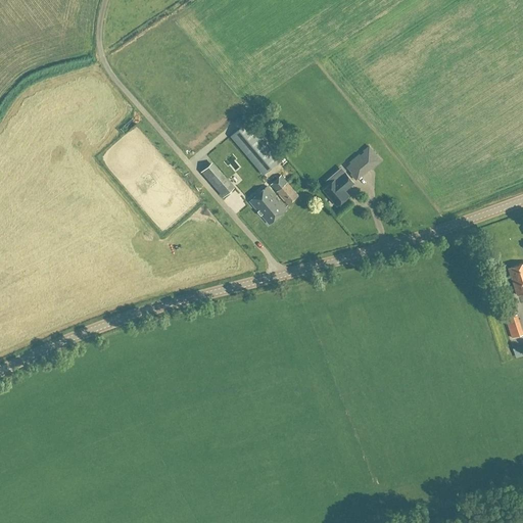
[(266,172),(281,158),(249,121),(233,134),(266,172)]
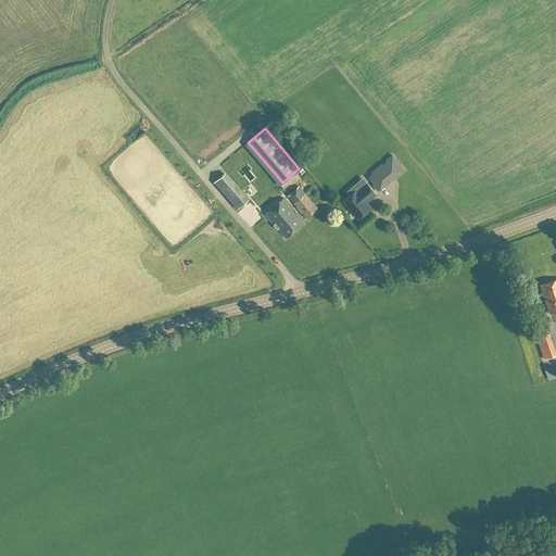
[(222,187),(244,166),(234,154),(211,174),(222,187)]
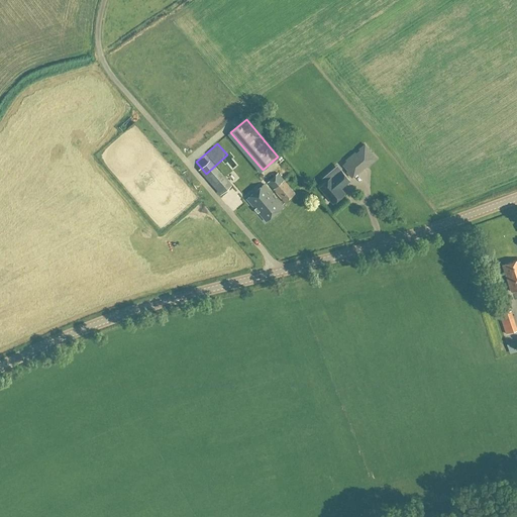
[(366,144),(355,152),(359,158),(367,166),(377,158),(366,144)]
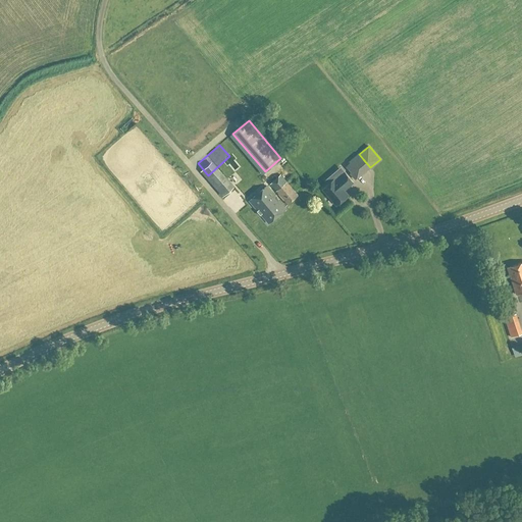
[(354,166),(363,159),(359,154),(350,162),(351,163),(348,166),(353,171),(351,173),(355,178),(360,174),(354,166)]
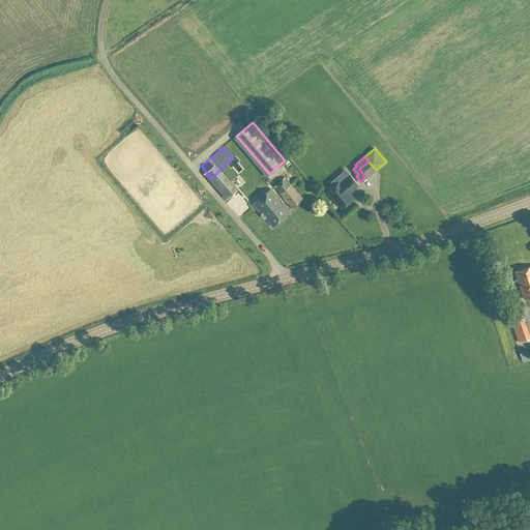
[(330,182),(333,186),(327,192),(342,208),(354,198),(349,193),(359,185),(346,170),(330,182)]
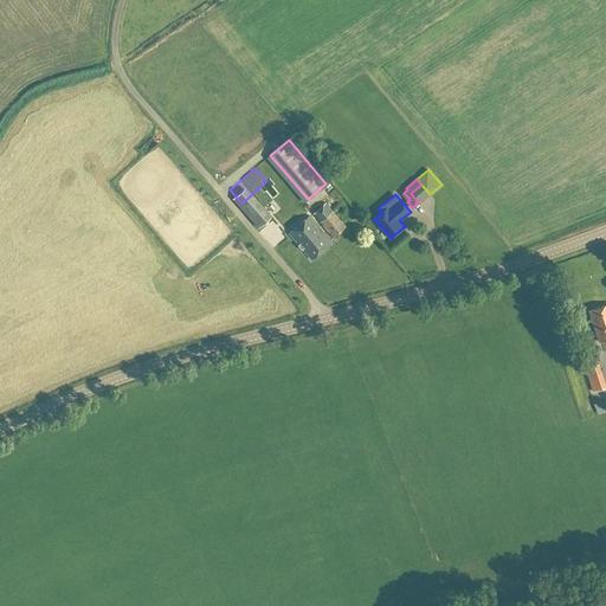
[(334,237),(346,226),(326,202),(314,213),(334,237)]
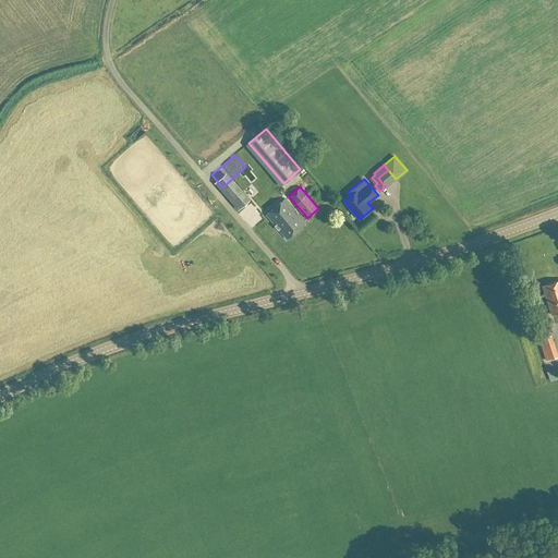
[(241,207),(249,201),(242,194),(235,201),(241,207)]
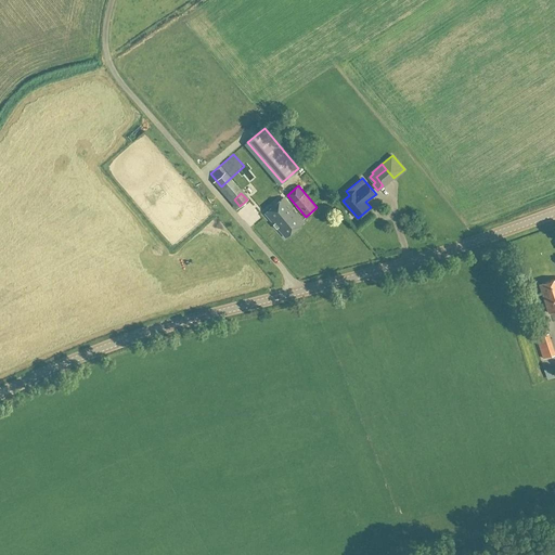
[(209,195),(205,199),(211,207),(216,204),(209,195)]
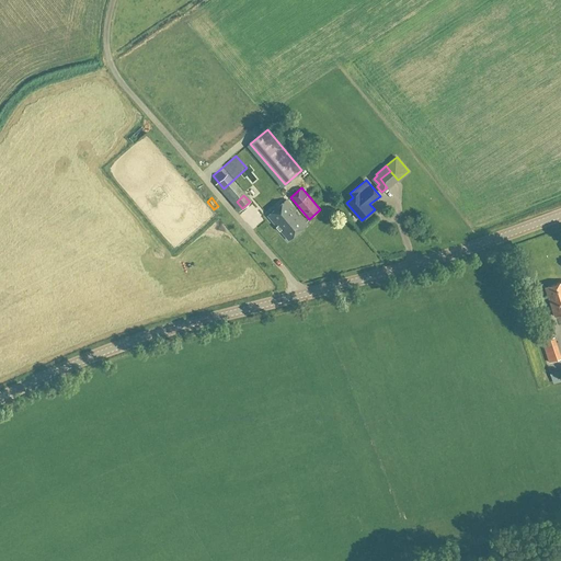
[(288,240),(307,224),(287,201),(268,216),(288,240)]
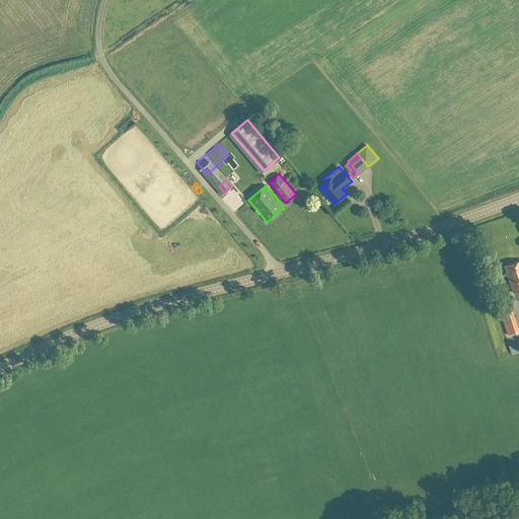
[(518,261),(505,267),(514,293),(518,291),(518,261)]
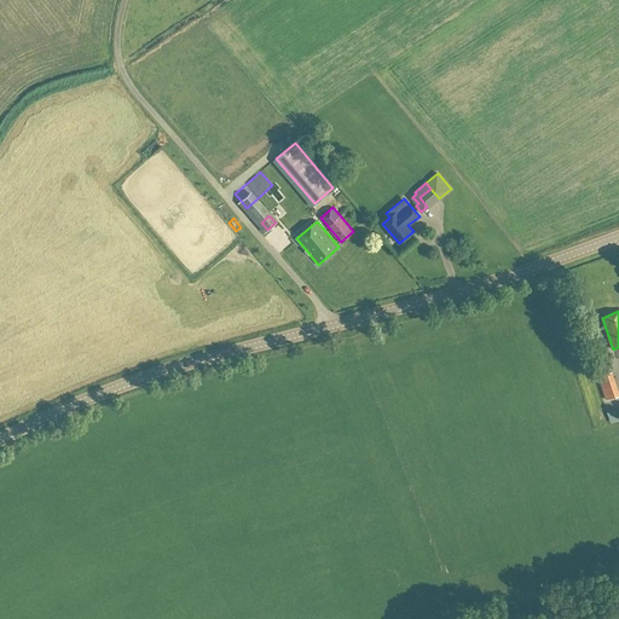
[(607,400),(618,395),(611,374),(600,377),(607,400)]
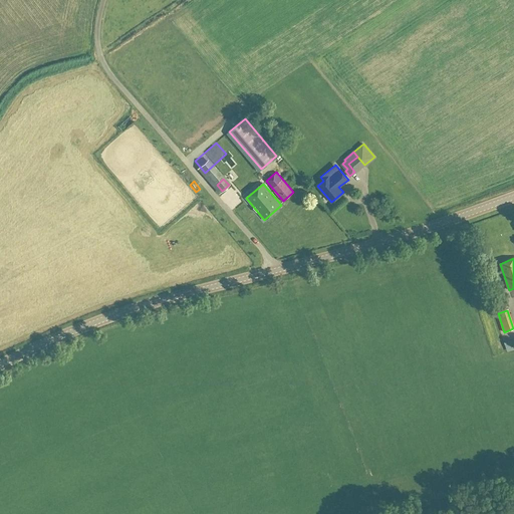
[(503,352),(513,349),(511,340),(500,343),(503,352)]
